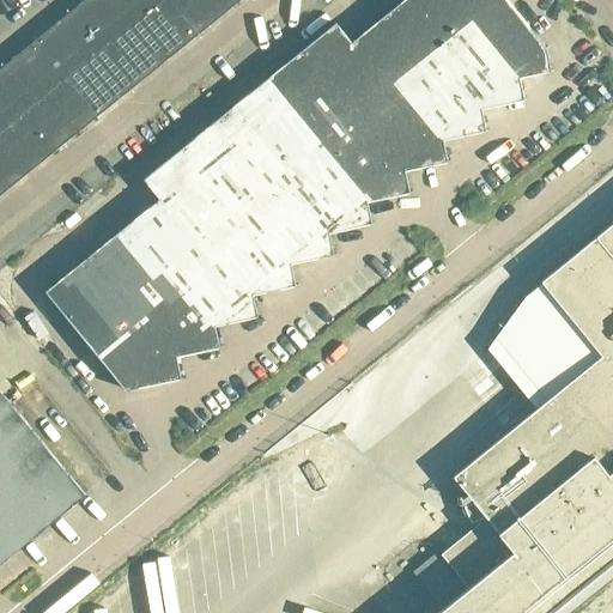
[(0,194),(238,0),(83,0),(0,67),(0,194)]
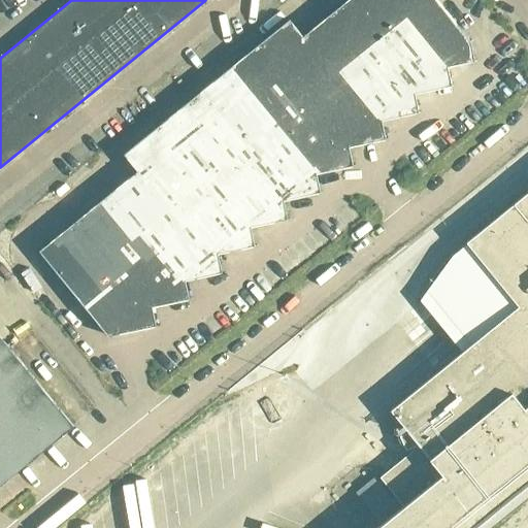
[(386,138),(382,120),(419,111),(415,93),(452,85),(448,66),(474,61),(470,40),(437,0),(347,0),(303,35),(290,19),(124,154),(137,170),(39,250),(108,335),(157,325),(153,306),(189,299),(186,279),(222,272),(218,253),(255,245),(251,226),(288,219),(284,199),(321,192),(317,173),(353,165),(350,146),(386,138)]
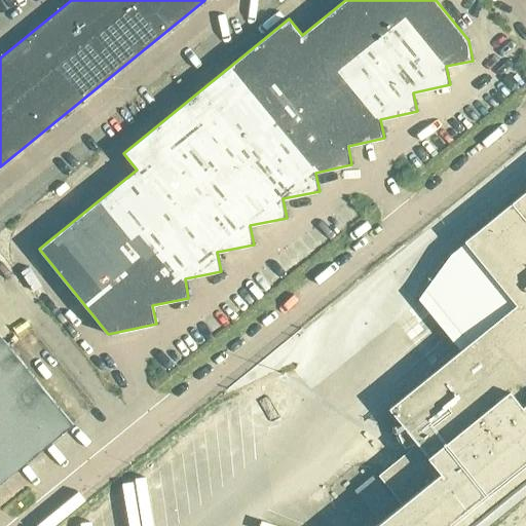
[(525,525),(525,190),(465,240),(466,241),(459,248),(511,310),(525,329),(525,403),(442,472),(374,525),(525,525)]
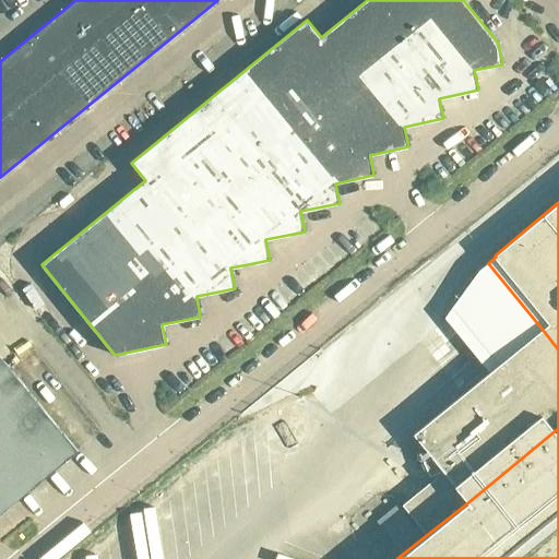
[(470,501),(558,428),(558,349),(543,330),(414,433),(433,456),(423,461),(430,476),(444,470),(470,501)]
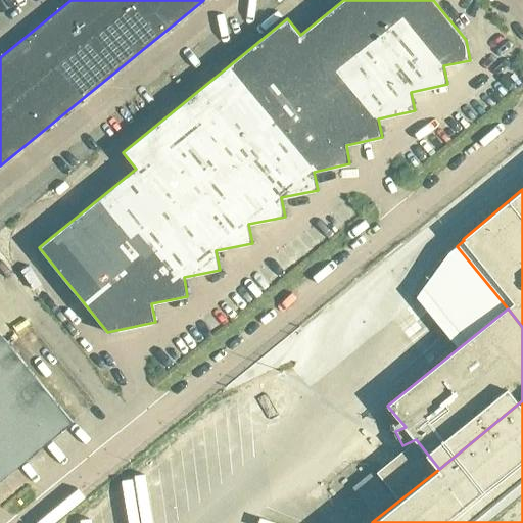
[(0,480),(73,422),(0,332),(0,480)]
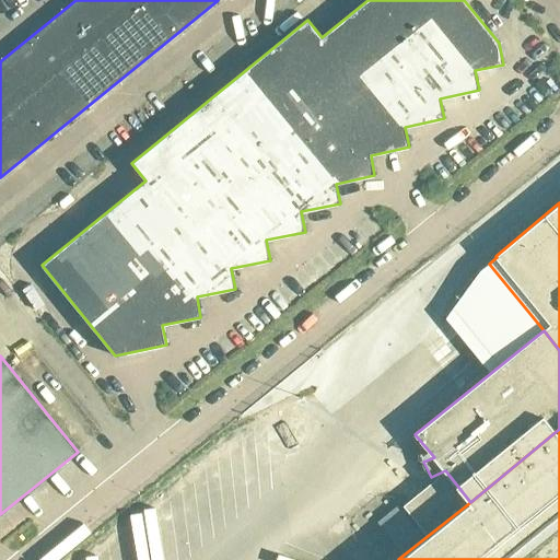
[(397,508),(377,523),(400,552),(421,537),(397,508)]
